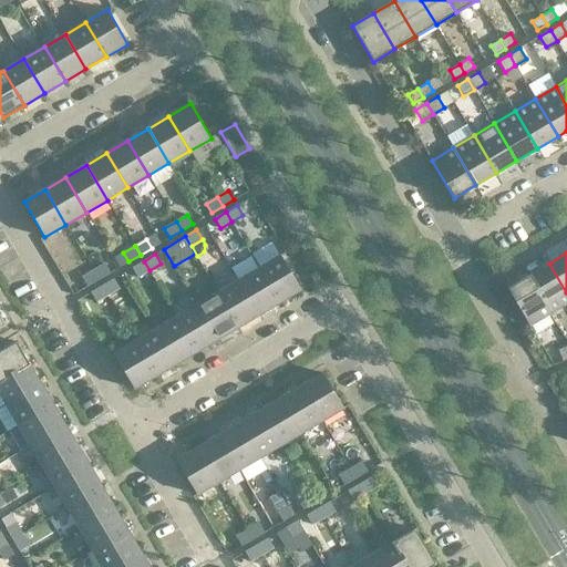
[(280,255),(258,268),(279,302),(301,290),(280,255)]
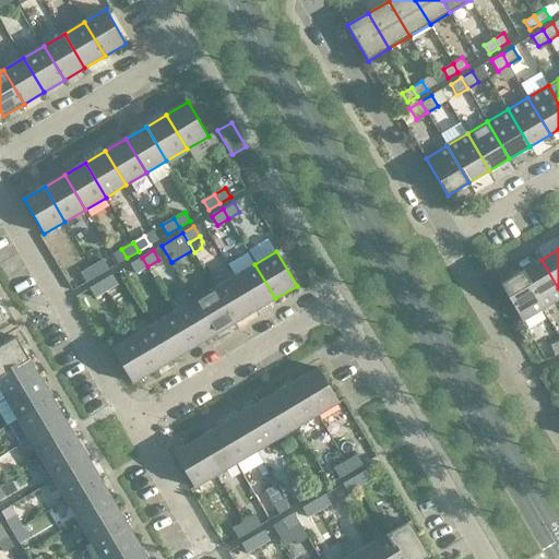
[(147,266),(142,258),(130,264),(137,273),(147,266)]
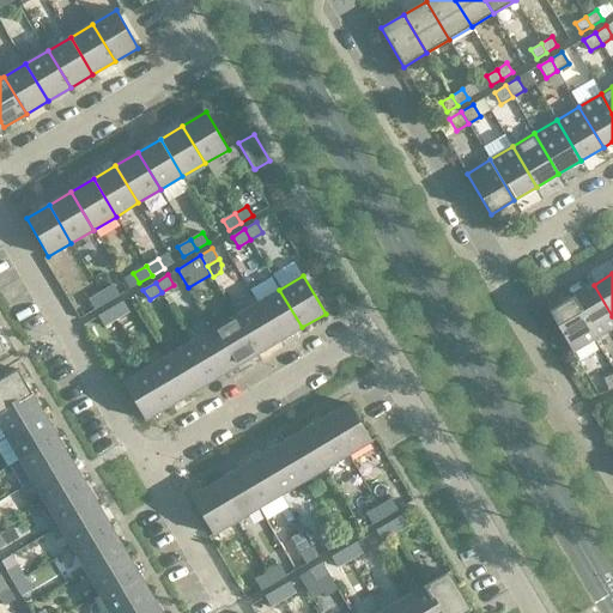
[(114,285),(101,292),(108,302),(120,295),(114,285)]
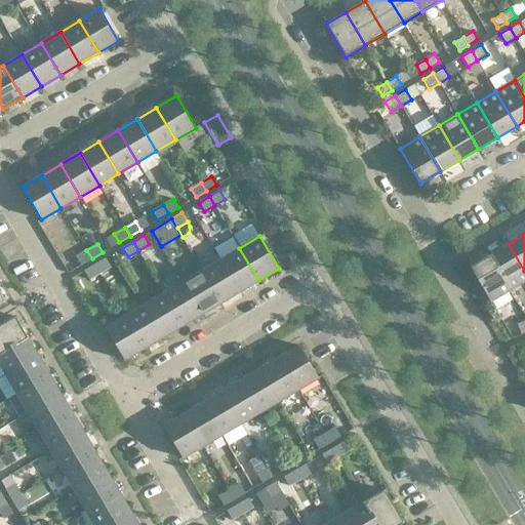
[(524,281),(524,271),(509,244),(490,255),(511,290),(524,281)]
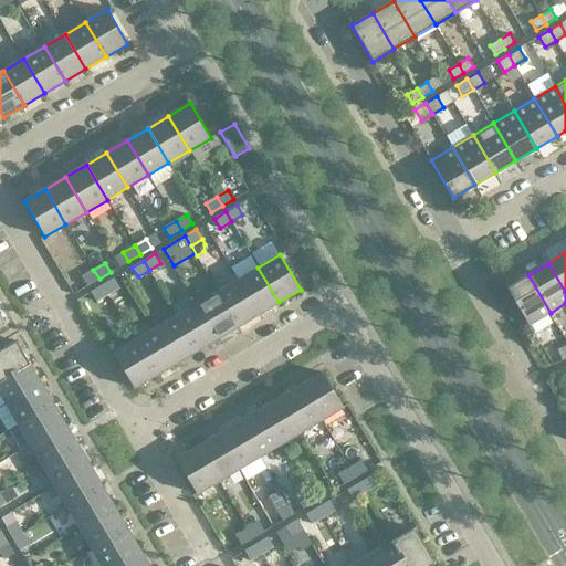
[(279,302),(258,268),(238,280),(259,314),(279,302)]
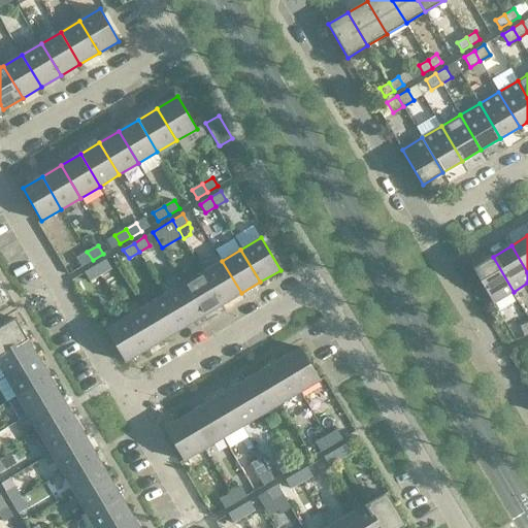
[(93,260),(87,252),(76,258),(81,266),(93,260)]
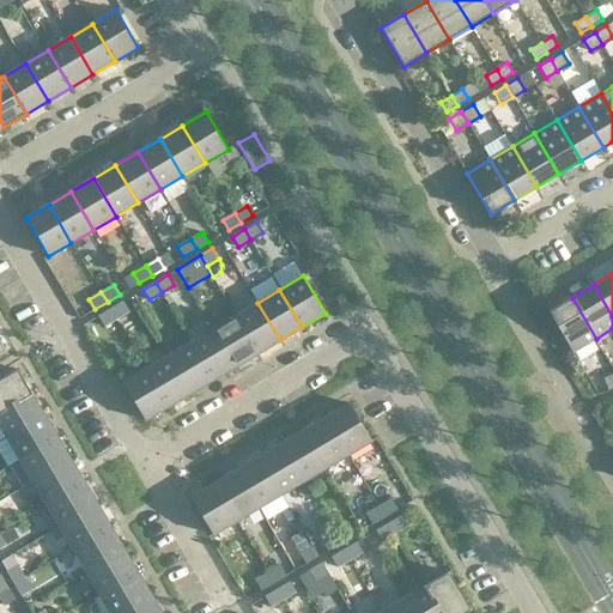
[(596,339),(572,298),(548,311),(572,352),(596,339)]
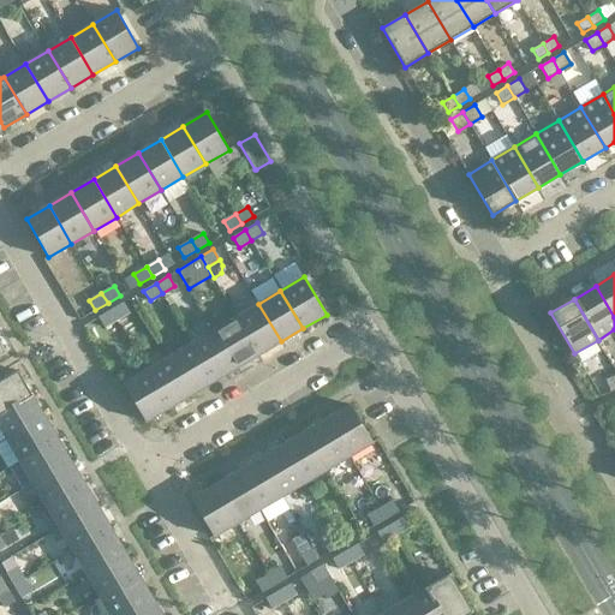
[(130,312),(124,302),(112,310),(118,320),(130,312)]
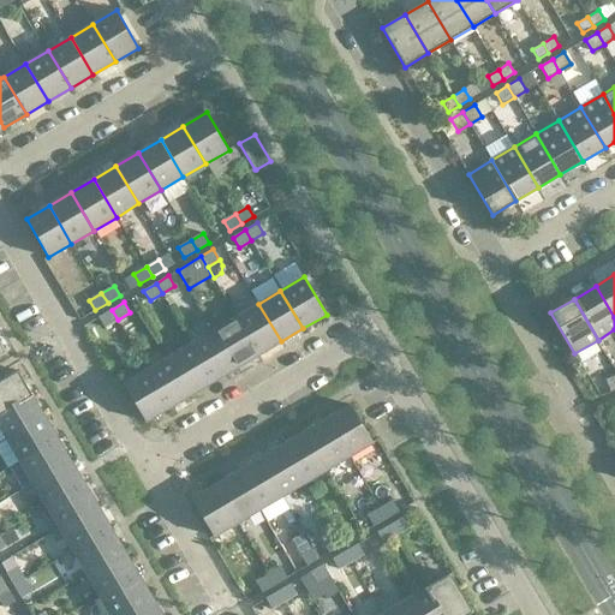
[(281,341),(258,304),(236,317),(258,354),(281,341)]
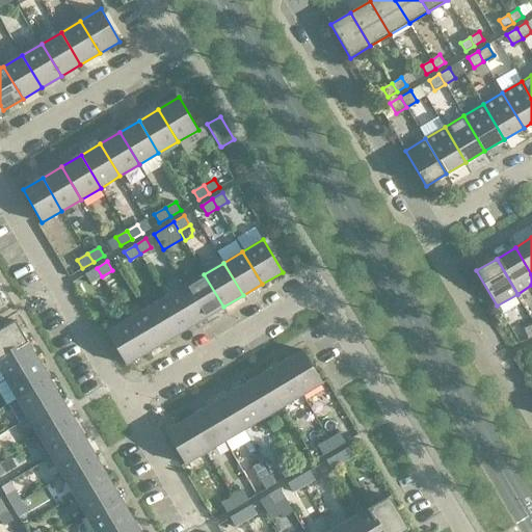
[(102,276),(97,268),(85,274),(90,283),(102,276)]
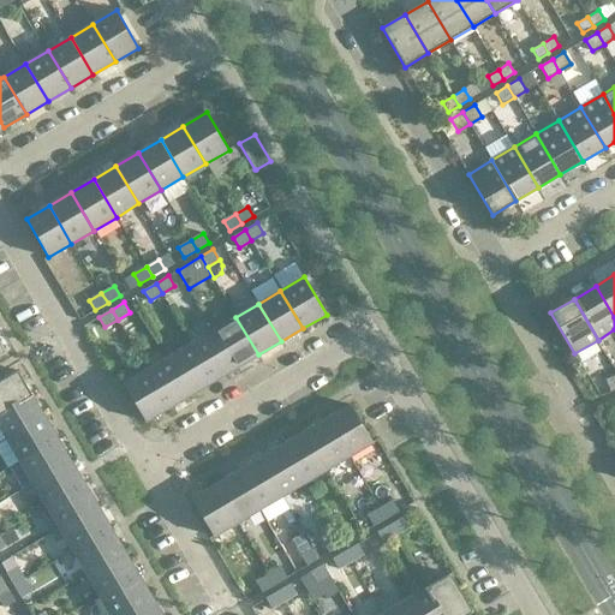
[(258,354),(236,317),(214,330),(236,368),(258,354)]
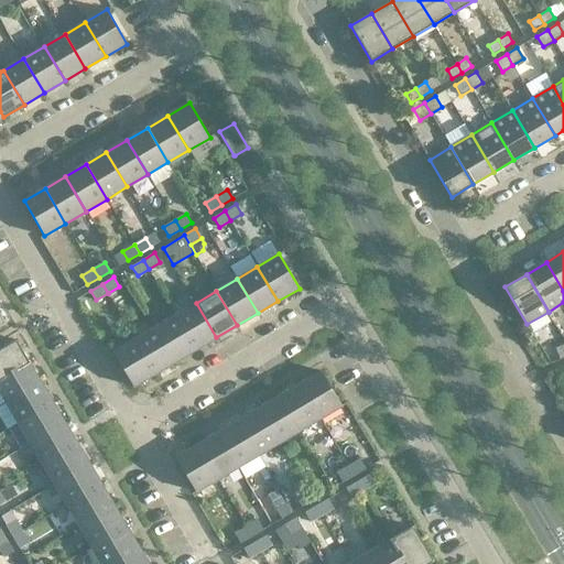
[(216,337),(196,303),(175,315),(196,349),(216,337)]
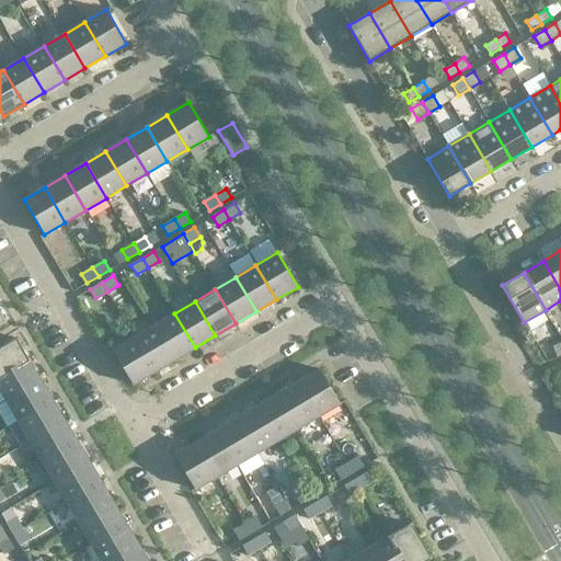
[(195,347),(174,313),(155,325),(174,359),(195,347)]
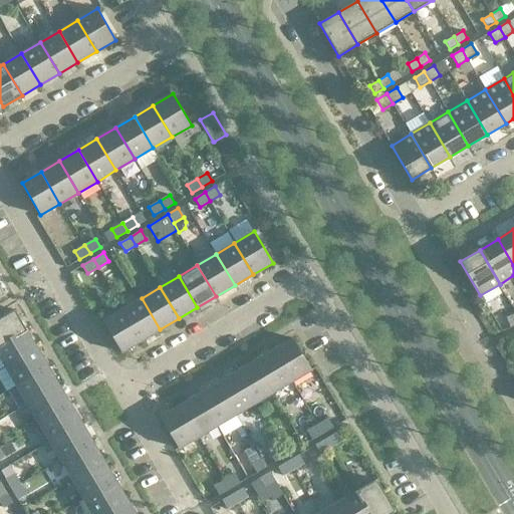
[(160,329),(142,298),(122,309),(142,340),(160,329)]
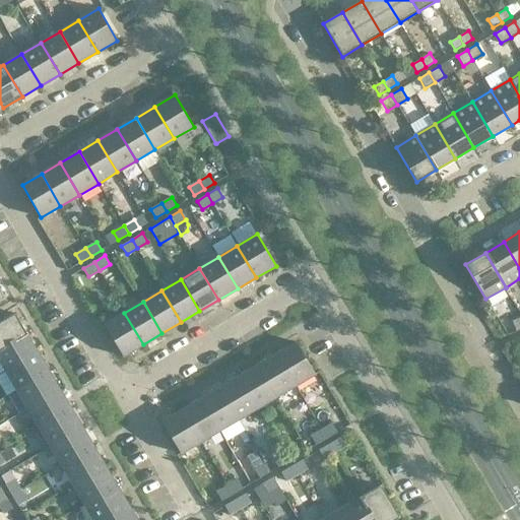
[(0,321),(0,348),(26,333),(14,313),(0,321)]
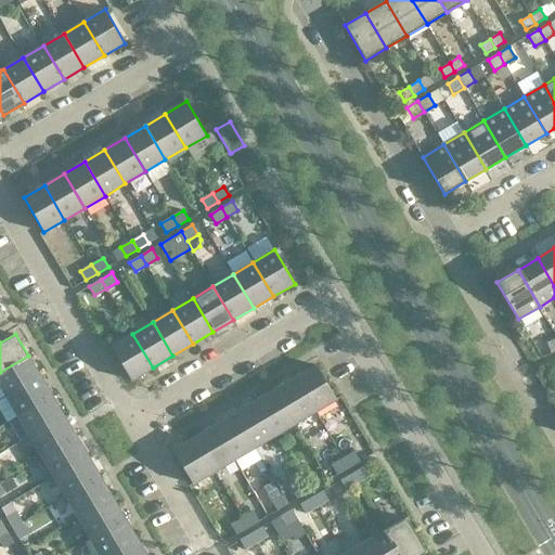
[(153,368),(132,334),(112,346),(132,381),(153,368)]
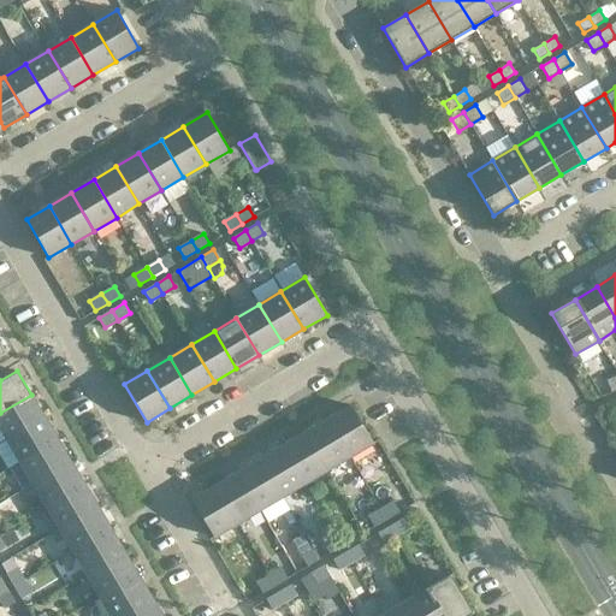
[(45,416),(31,395),(0,413),(0,427),(6,439),(45,416)]
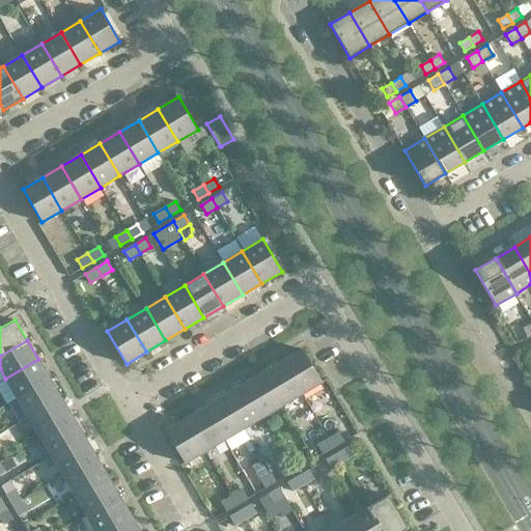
[(302,350),(282,361),(302,394),(322,382),(302,350)]
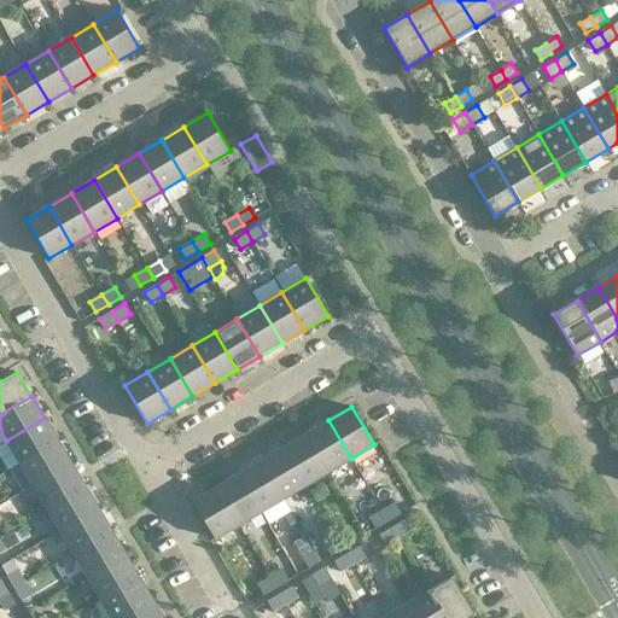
[(58,441),(45,418),(6,441),(19,464),(58,441)]
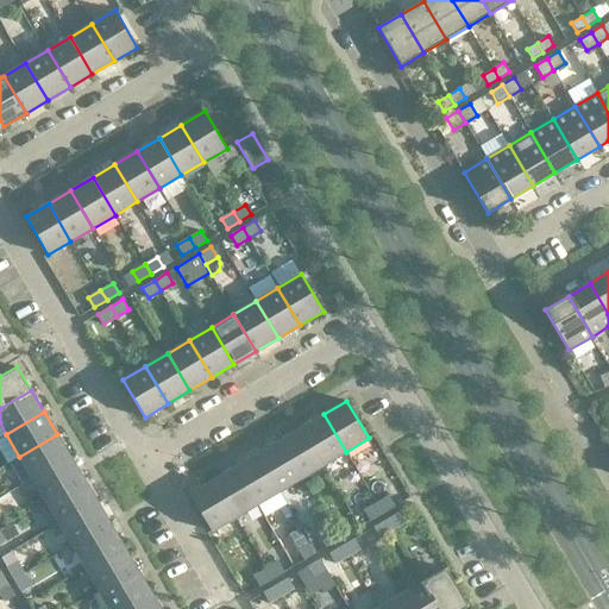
[(346,452),(324,414),(301,427),(324,465),(346,452)]
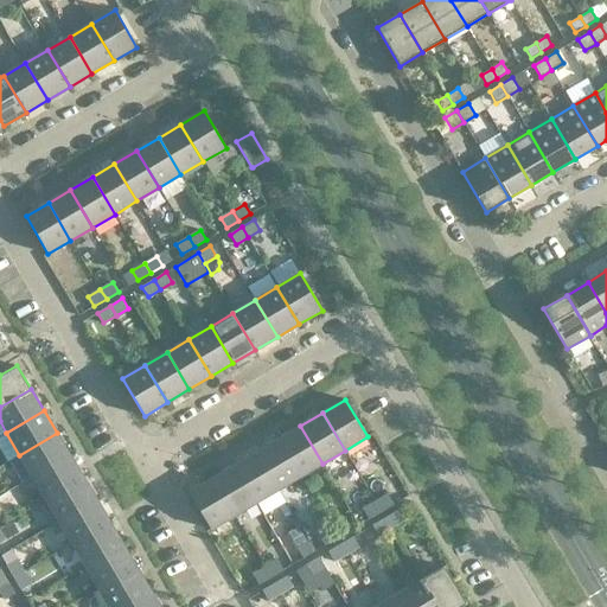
[(323,464),(300,426),(279,439),(301,477),(323,464)]
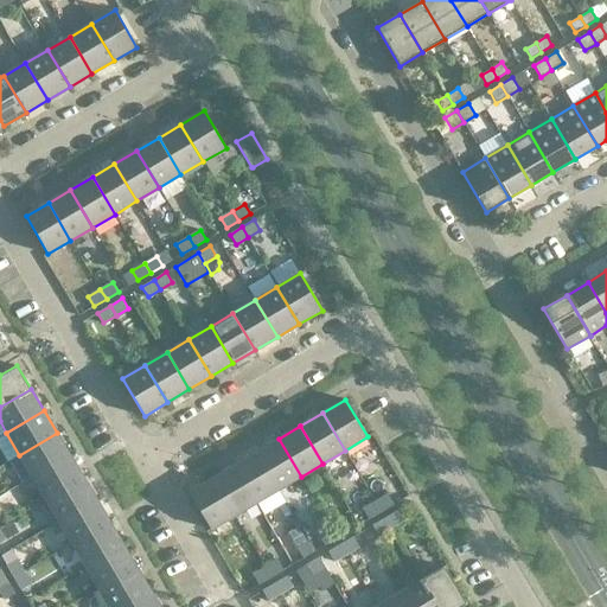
[(70,454),(57,433),(19,455),(32,477),(70,454)]
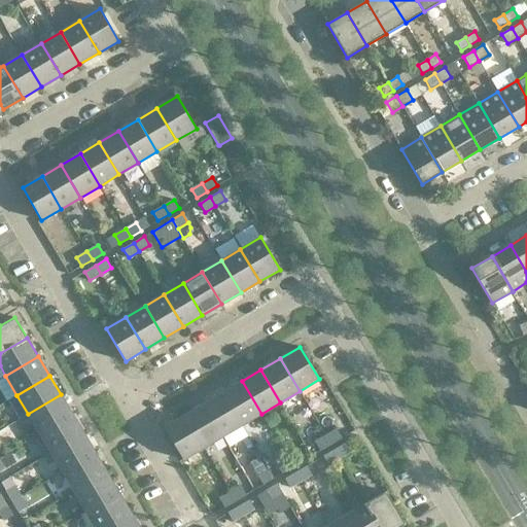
[(261,414),(242,381),(222,392),(242,425),(261,414)]
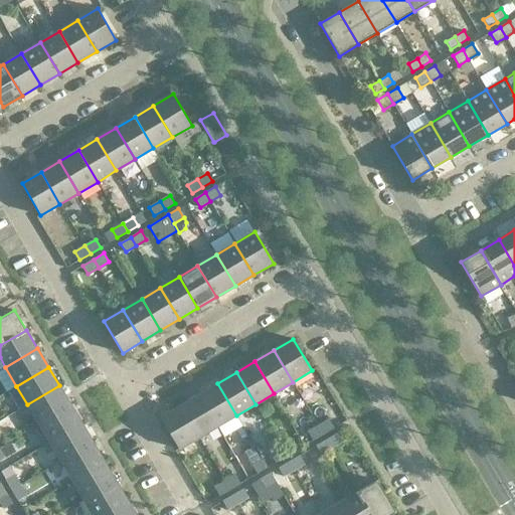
[(236,415),(217,383),(199,394),(217,426),(236,415)]
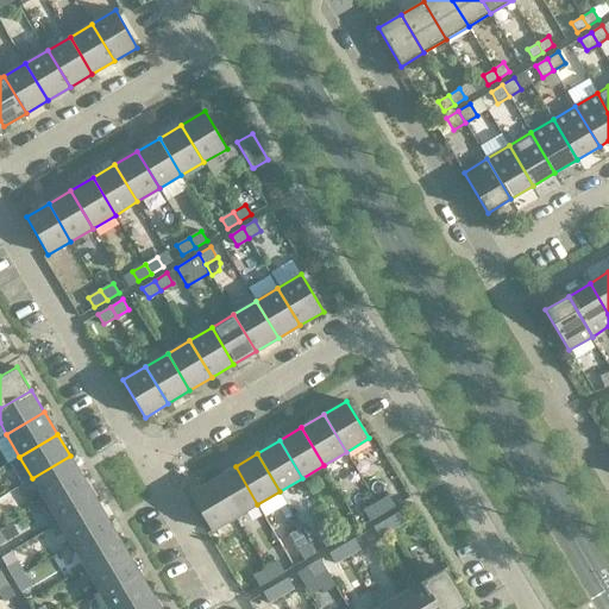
[(83,478),(70,456),(32,478),(45,501),(83,478)]
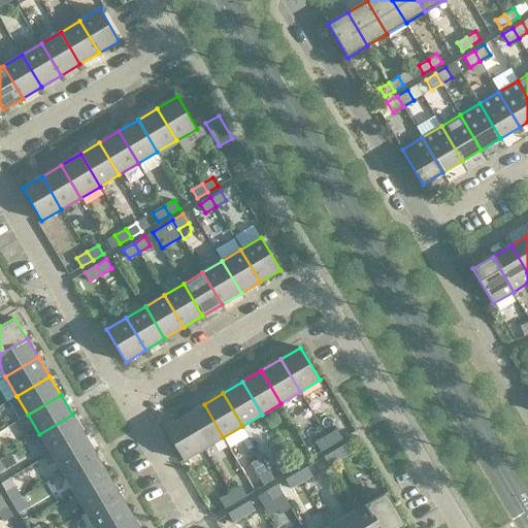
[(223,437),(204,404),(185,416),(204,449),(223,437)]
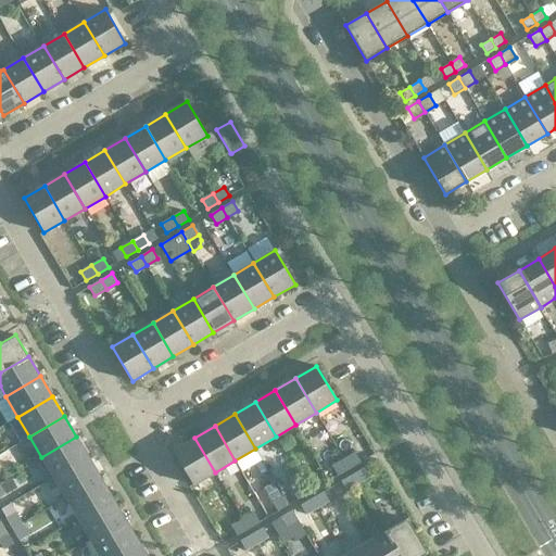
[(88,457),(76,437),(41,457),(53,477),(88,457)]
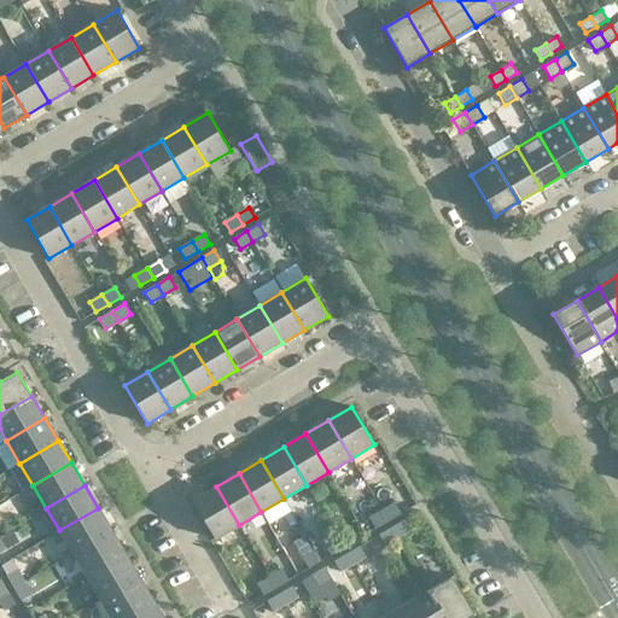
[(239,525),(216,487),(193,501),(215,540),(239,525)]
